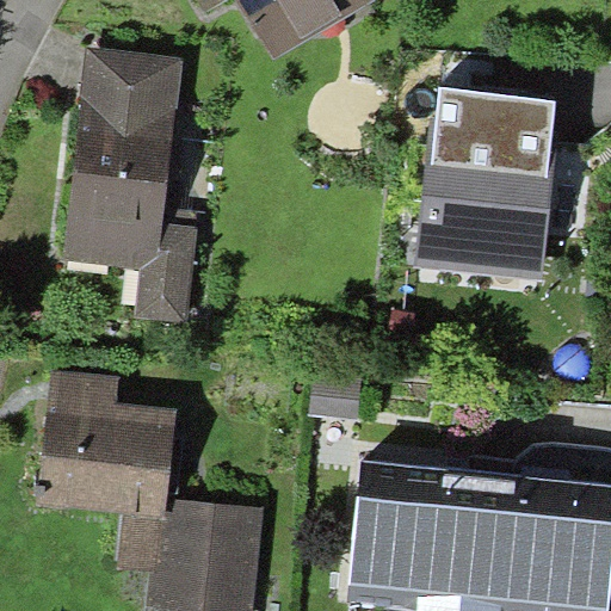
[(198,0),(207,13),(227,0),(238,0),(273,59),(372,0),(198,0)]
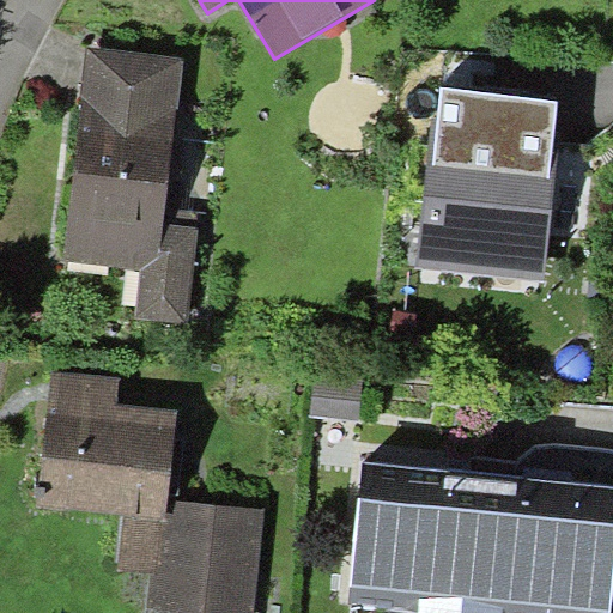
[(184,59),(87,48),(62,260),(141,269),(159,271),(167,207),(184,59)]
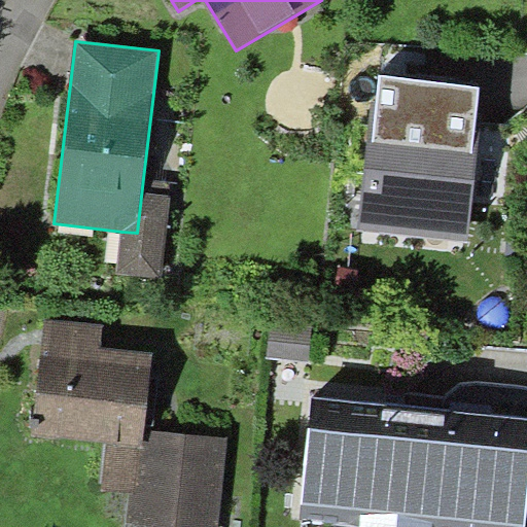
[(480,86),(380,75),(375,118),(371,118),(357,229),(468,241),(481,131),(475,131),(480,86)]
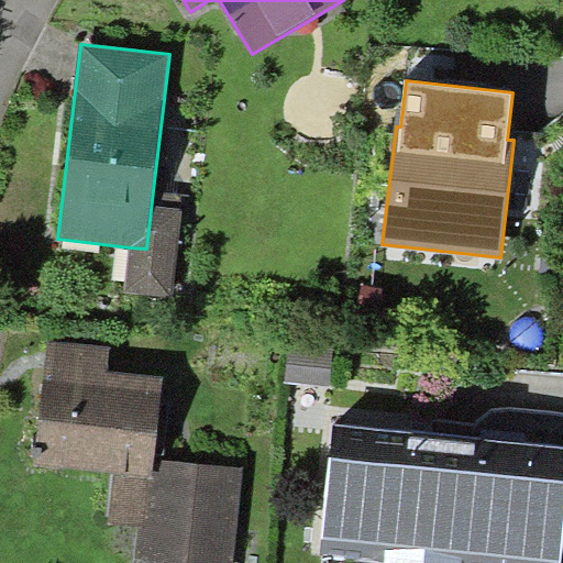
[(183,194),(153,190),(146,249),(130,247),(124,291),(169,297),(183,194)]
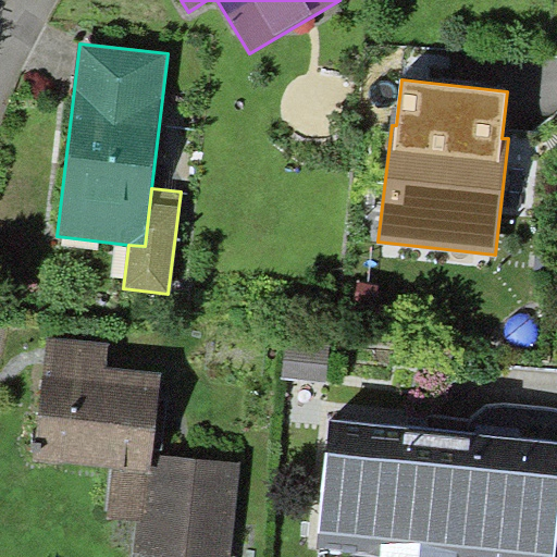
[(230,556),(242,462),(152,453),(161,374),(106,368),(109,344),(48,336),(34,460),(114,470),(109,521),(134,523),(130,556),(230,556)]
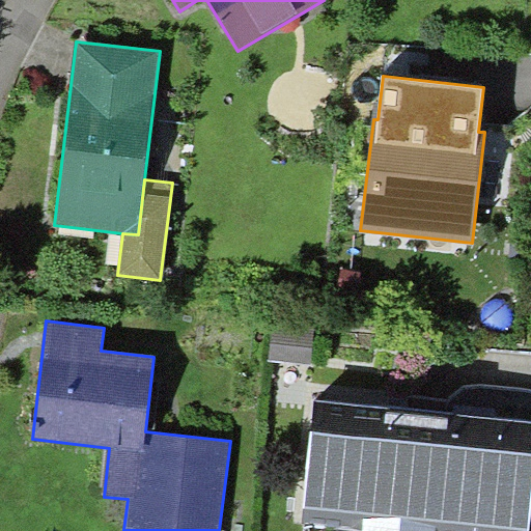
[(314,326),(272,323),(269,360),(311,364),(314,326)]
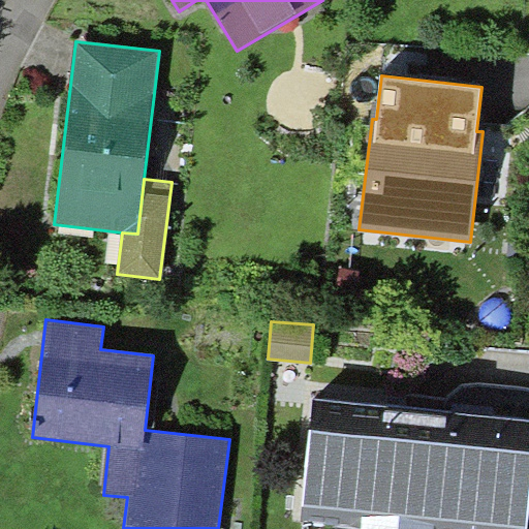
[(528,528),(528,524),(528,418),(313,399),(301,521),(387,528),(528,528)]
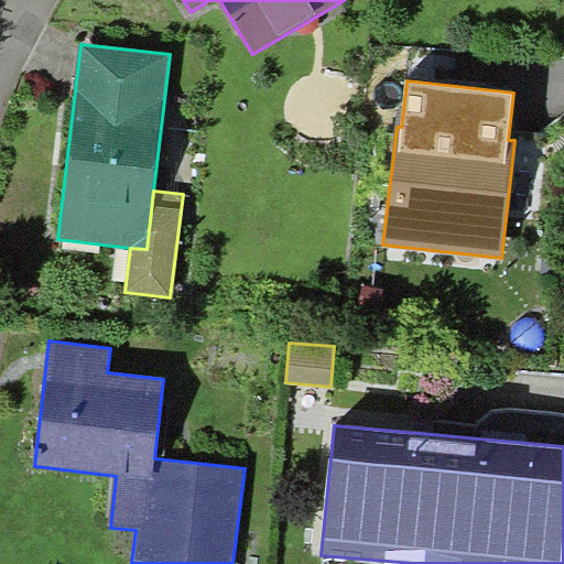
All buildings are outlined.
